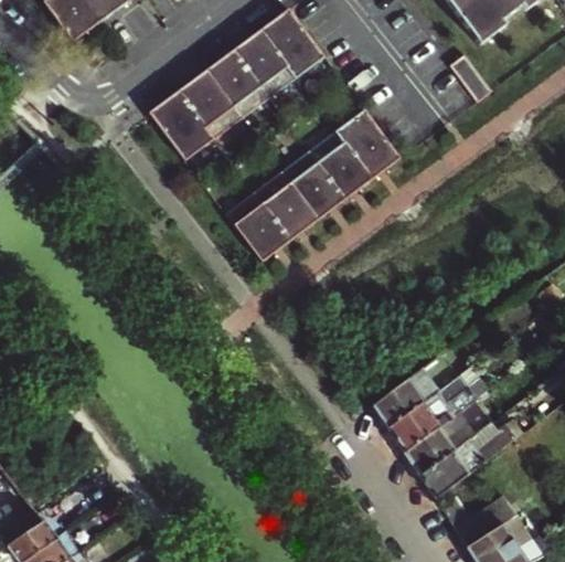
[(48,0),(44,2),(75,41),(103,21),(130,0),(48,0)]
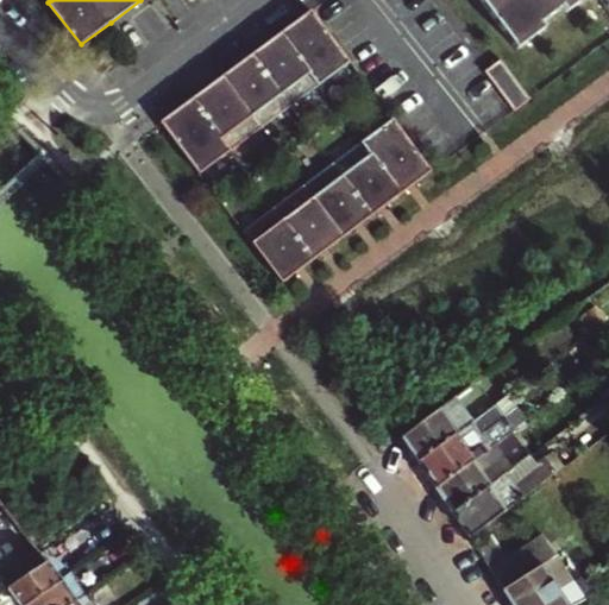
[(541,20),(563,5),(566,11),(579,0),(482,0),(518,46),(546,26),(541,20)]
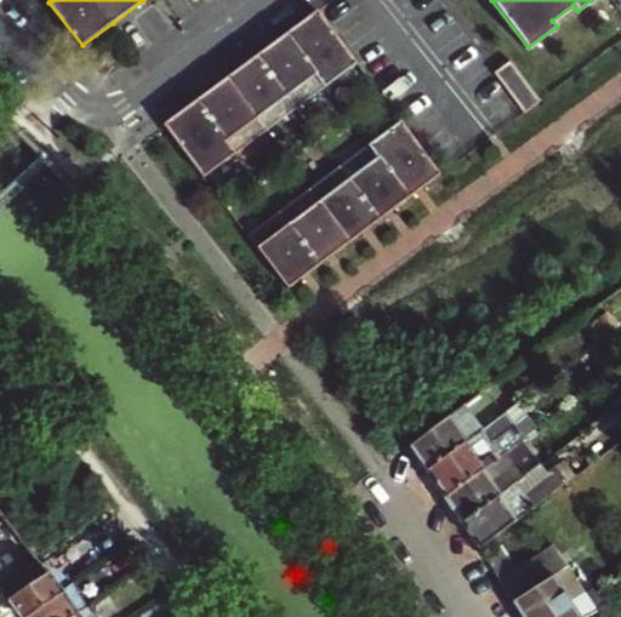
[(328,84),(358,61),(318,7),(288,30),(256,53),(226,76),(195,100),(175,114),(165,121),(205,176),(235,153),(266,130),(296,107),(328,84)]
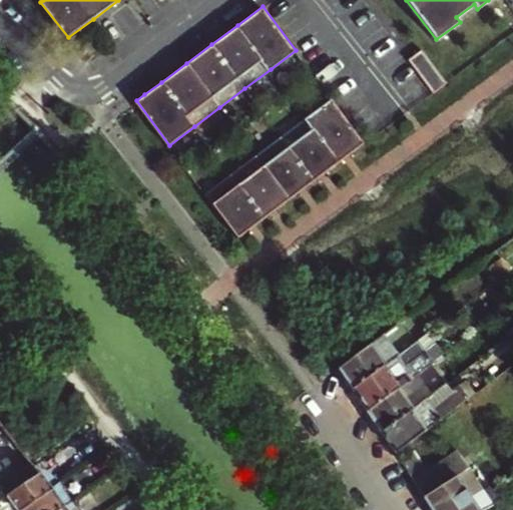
[(447,81),(422,48),(408,58),(433,91),(447,81)]
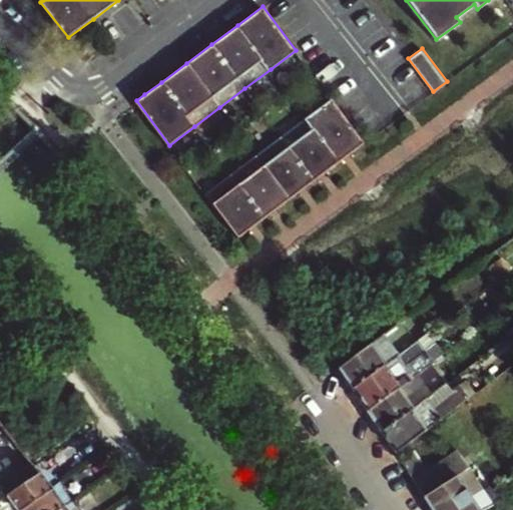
[(315,180),(340,161),(365,142),(332,98),(307,117),(282,135),(257,154),(230,173),(205,192),(238,236),(264,217),(290,199),(315,180)]
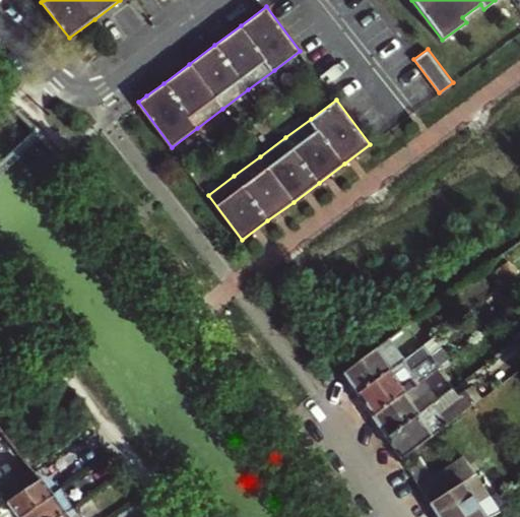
[(501,285),(510,278),(494,258),(485,265),(501,285)]
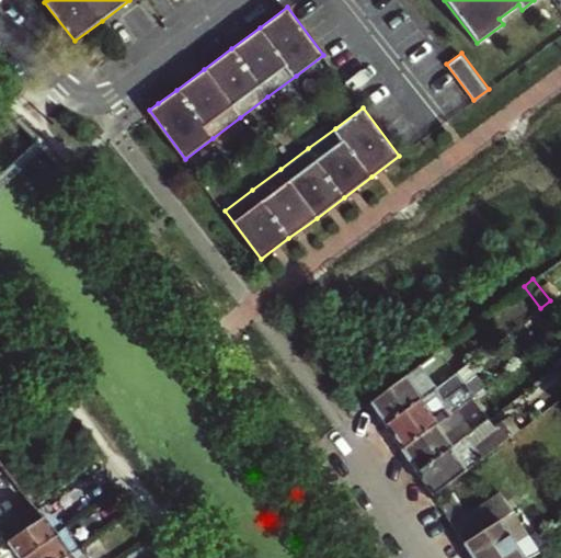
[(413,368),(369,401),(385,424),(430,390),(413,368)]
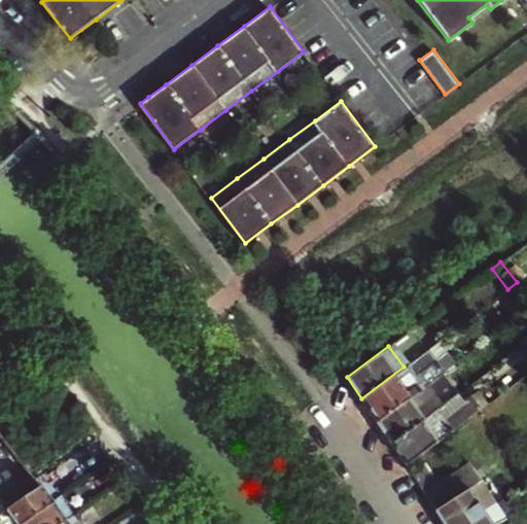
[(403,367),(361,398),(377,419),(424,384),(455,360),(448,349),(431,361),(424,351),(403,367)]
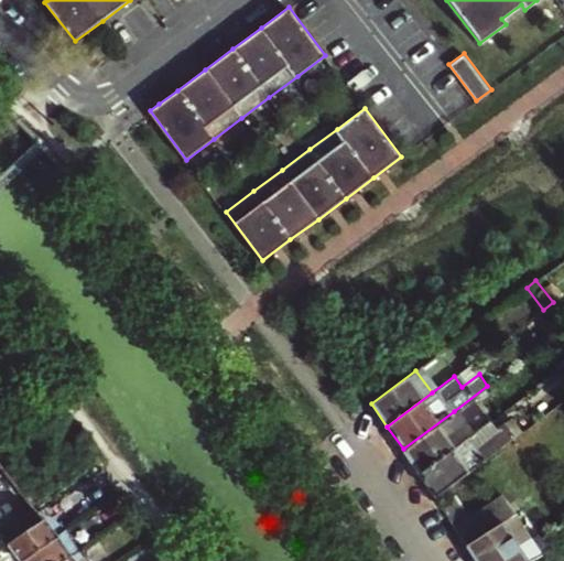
[(441,439),(462,423),(454,411),(403,449),(420,473),(448,451),(441,439)]
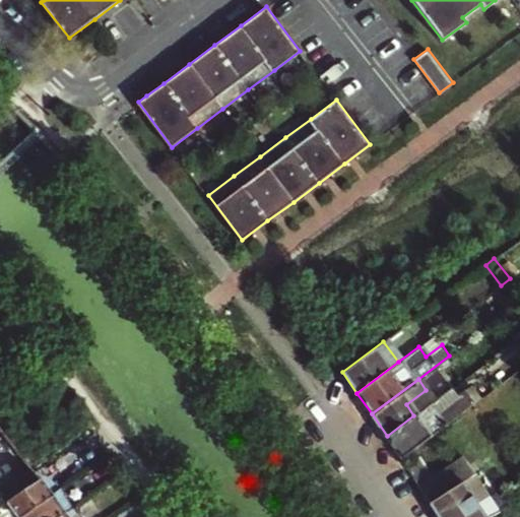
[(431,415),(425,407),(413,415),(387,436),(401,457),(474,402),(469,395),(465,389),(431,415)]
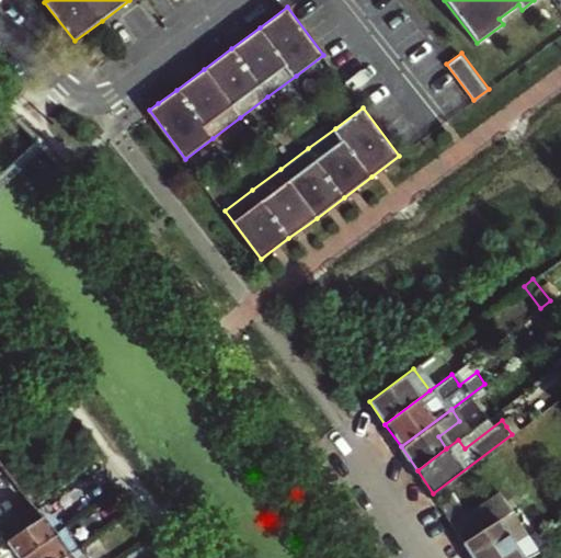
[(446,448),(458,440),(468,432),(459,421),(438,436),(446,448)]
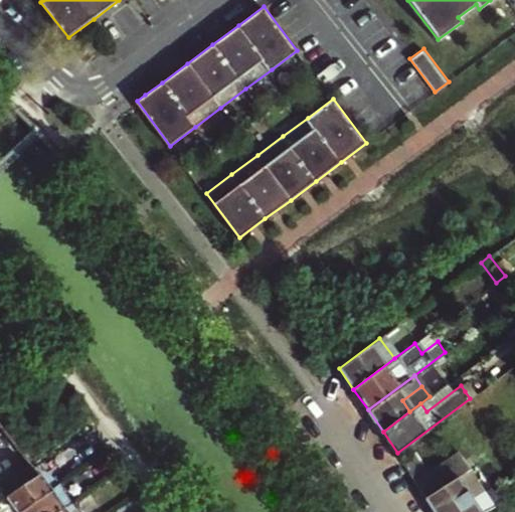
[(473,386),(465,391),(470,398),(478,392),(473,386)]
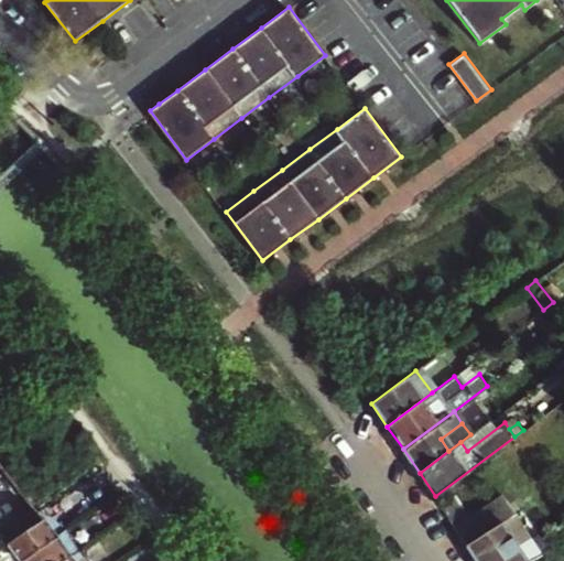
[(525,560),(501,521),(514,513),(502,495),(469,515),(465,508),(449,518),(476,560),(525,560)]
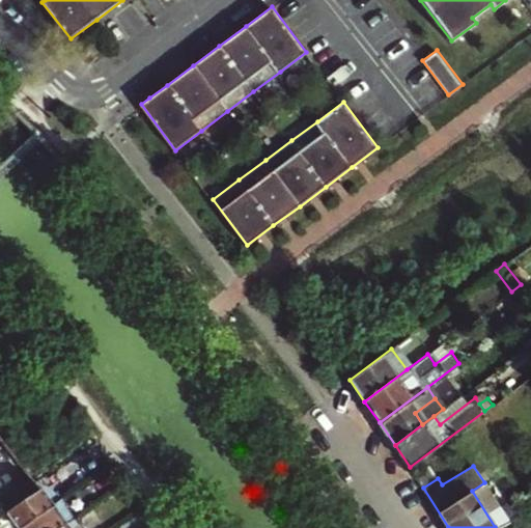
[(495,527),(497,527),(509,521),(500,507),(484,482),(472,491),(495,527)]
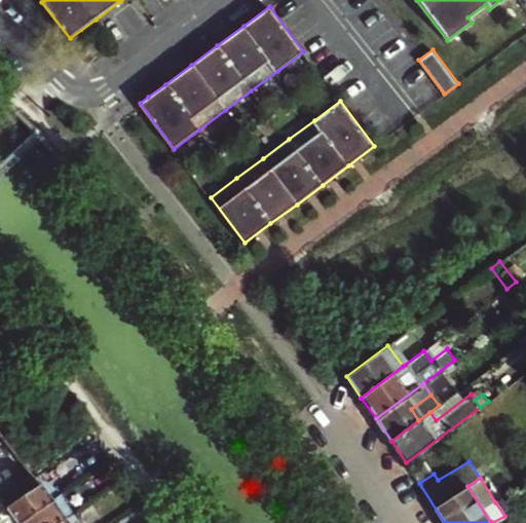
[(0,522),(16,522),(52,499),(40,483),(0,510),(0,522)]
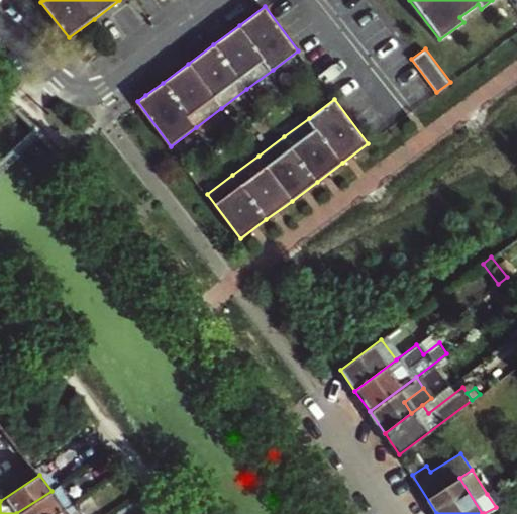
[(497,494),(494,489),(487,494),(496,507),(507,499),(501,491),(497,494)]
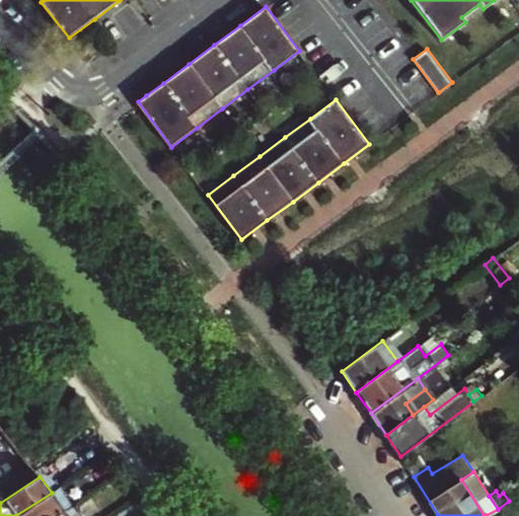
[(52,493),(16,515),(53,515),(63,509),(52,493)]
